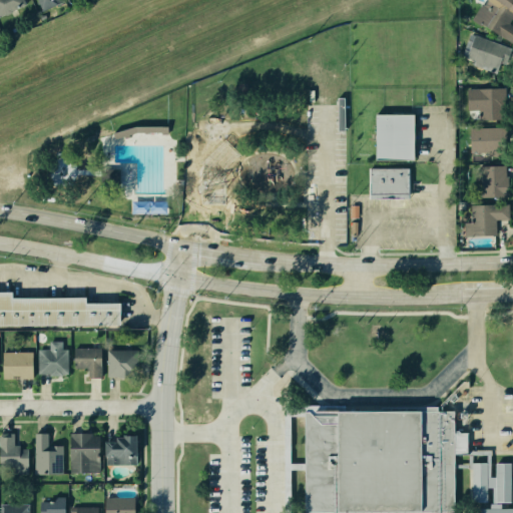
[(0,0),(23,0),(27,6),(0,15),(0,0)]
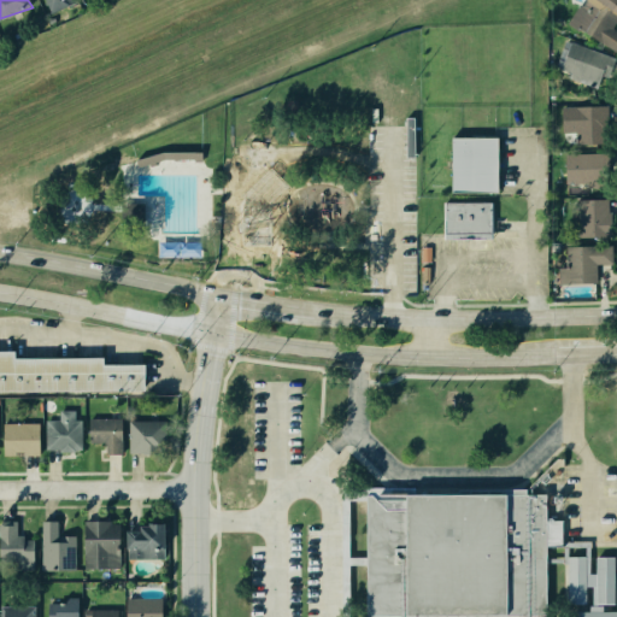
[(42,0),(72,0),(48,12),(42,0)]
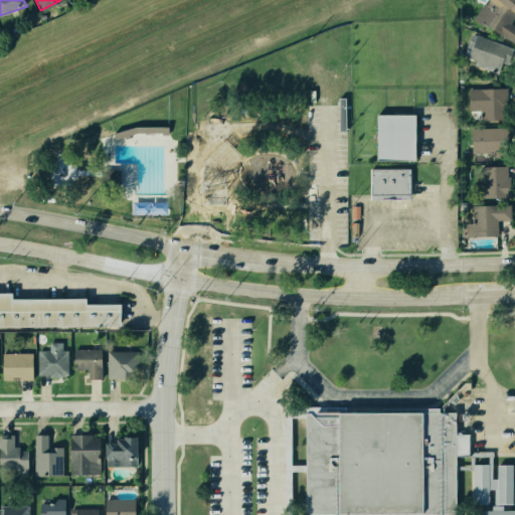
[(514,0),(487,0),(475,18),(514,45),(514,43),(514,20),(512,19),(514,14),(514,0)]
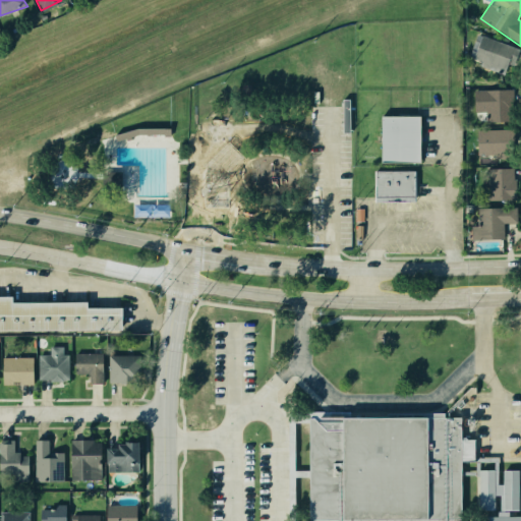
[(478,35),(466,61),(500,76),(512,49),(478,35)]
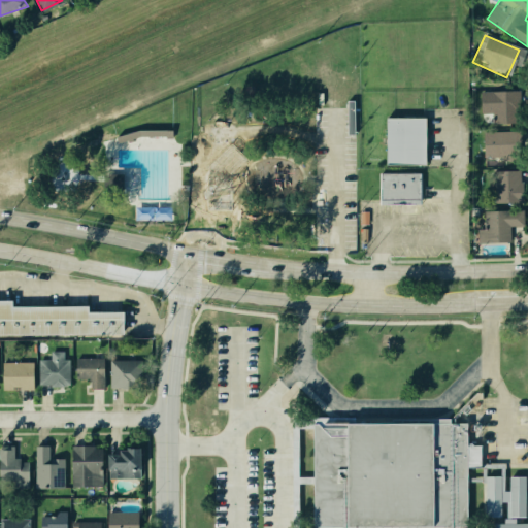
[(253,85),(253,95),(240,95),(240,86),(253,85)]
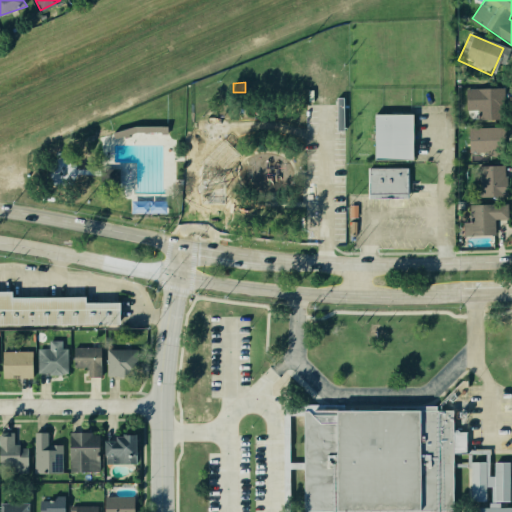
[(464,89),(465,113),(476,113),(476,122),(494,121),(493,88),(464,89)]
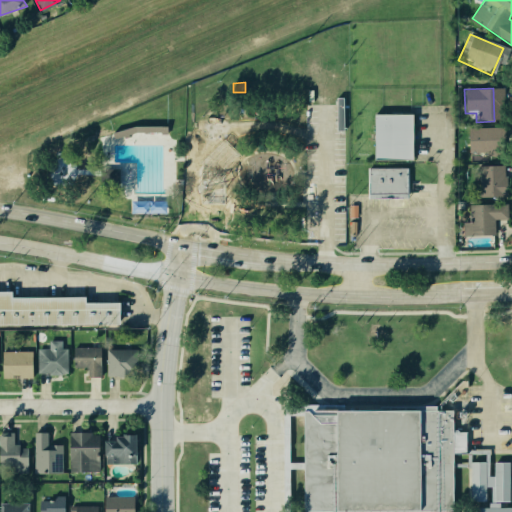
[(370,113),(370,161),(409,160),(409,113),(370,113)]
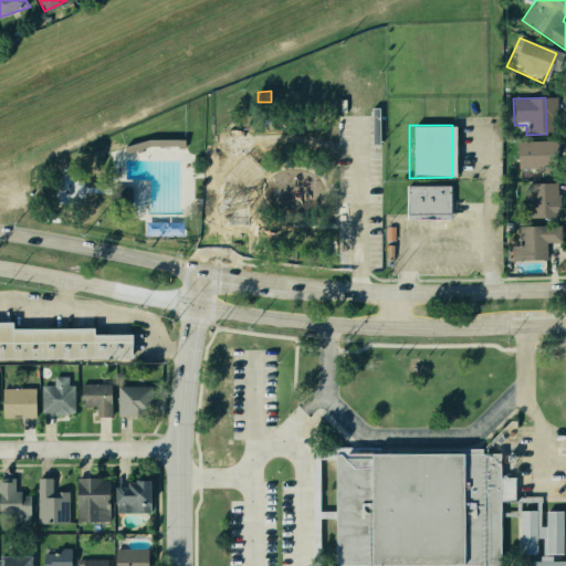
[(514,142),(514,173),(542,173),(541,142),(514,142)]
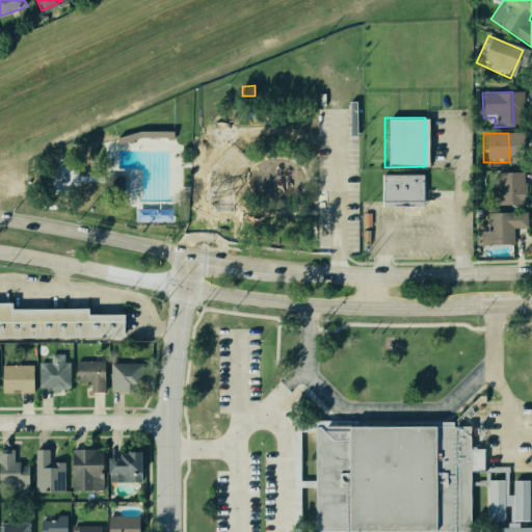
[(484,170),(485,208),(521,207),(520,169),(484,170)]
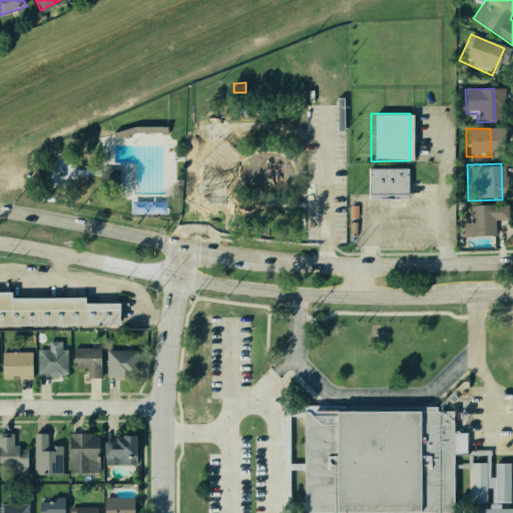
[(370,166),(370,197),(409,196),(408,165),(370,166)]
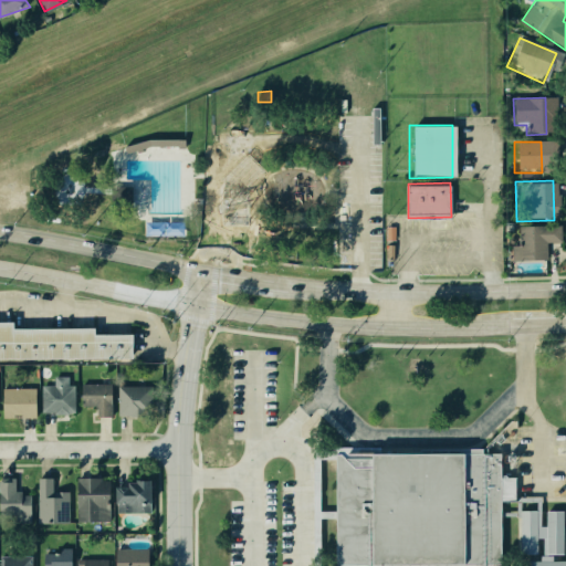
[(505,224),(506,268),(549,268),(549,243),(563,243),(562,223),(505,224)]
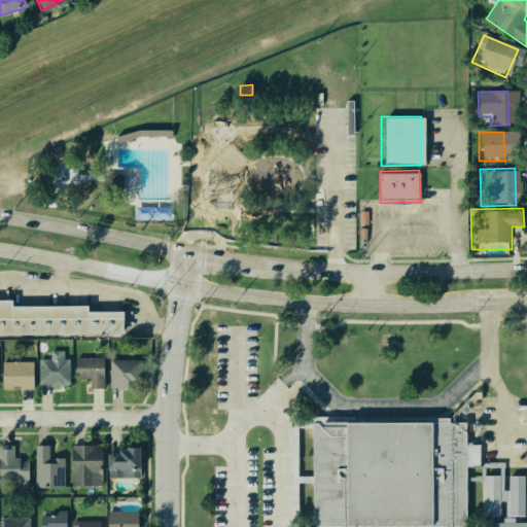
[(0,297),(0,339),(118,338),(118,311),(84,312),(83,305),(10,306),(10,297),(0,297)]
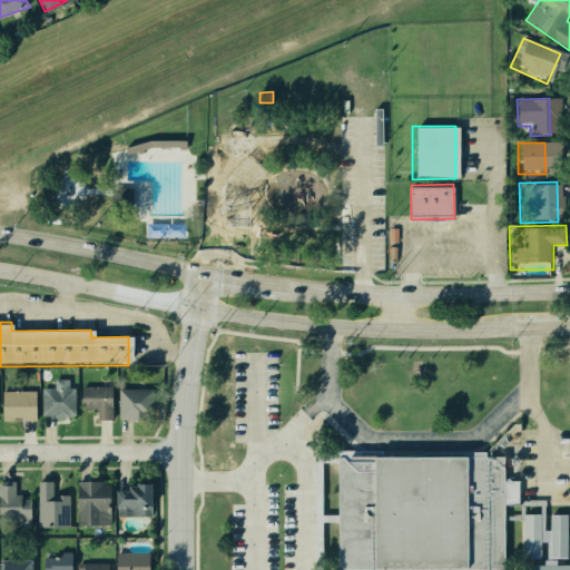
[(80,384),(80,410),(94,410),(94,422),(112,422),(111,383),(80,384)]
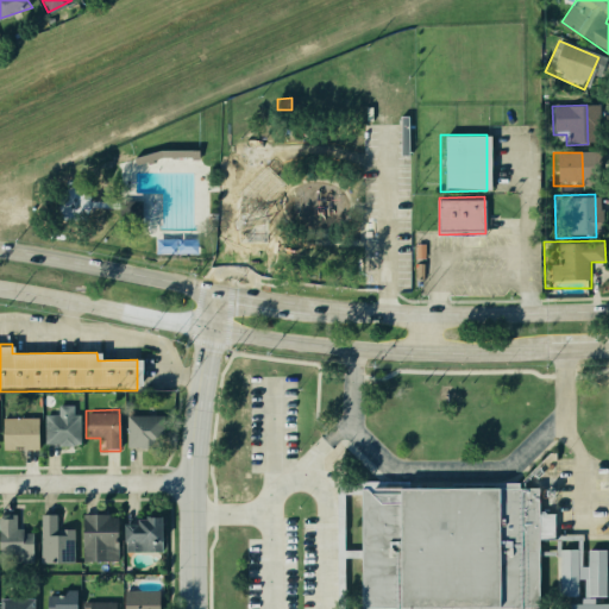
[(43,415),(44,450),(79,450),(77,414),(43,415)]
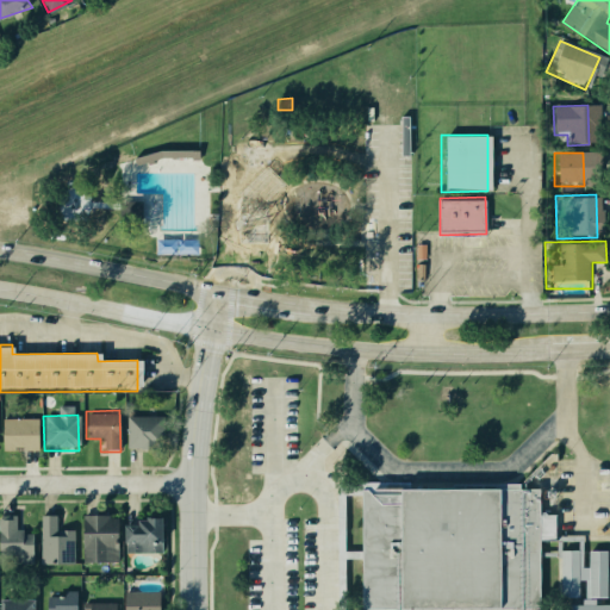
[(128,416),(128,452),(157,452),(159,417),(128,416)]
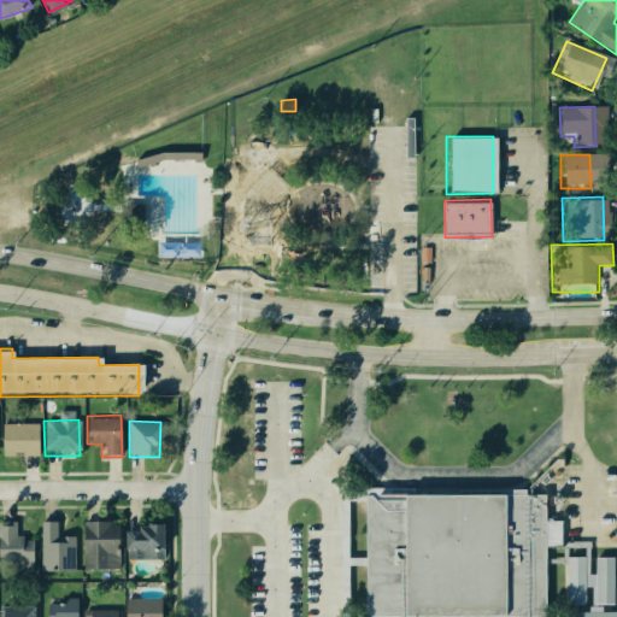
[(5,423),(39,423),(39,457),(5,457),(5,423)]
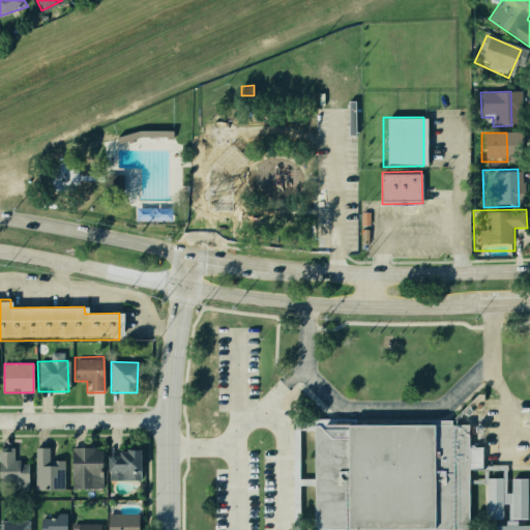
[(314,529),(314,421),(468,420),(468,529),(314,529)]
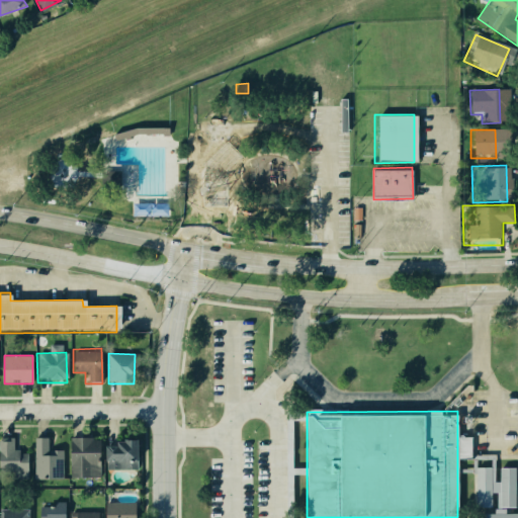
[(68,435),(69,476),(99,476),(98,435),(68,435)]
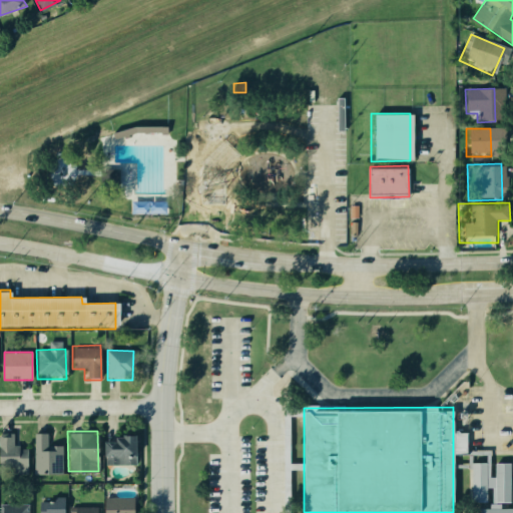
[(31,432),(31,475),(61,475),(61,445),(41,445),(41,432),(31,432)]
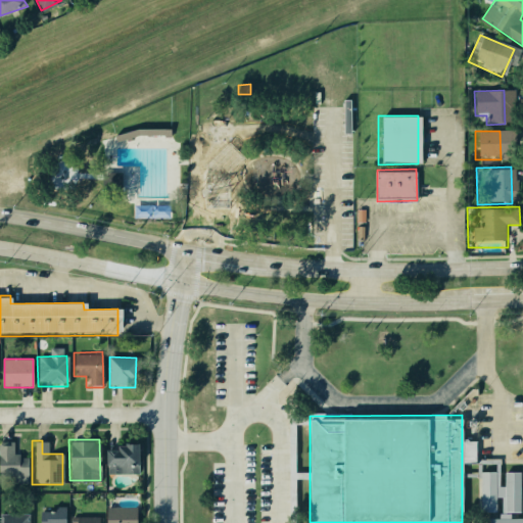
[(0,441),(13,441),(13,459),(22,459),(24,485),(0,485),(0,441)]
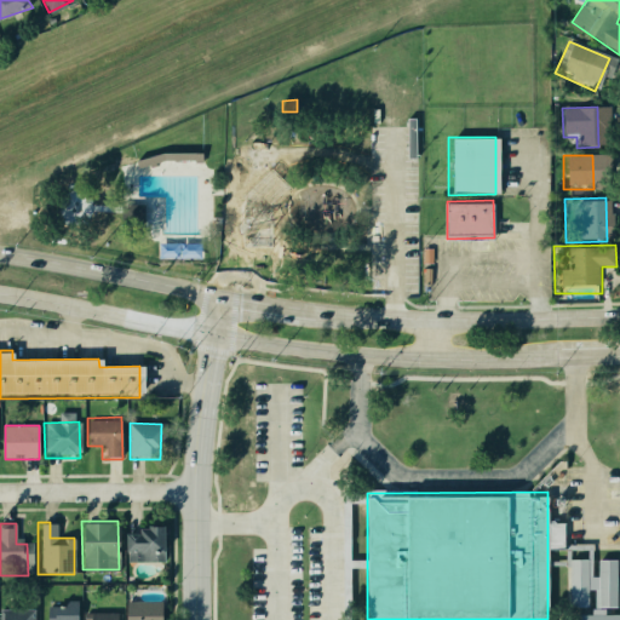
[(161,523),(161,555),(128,555),(127,523),(161,523)]
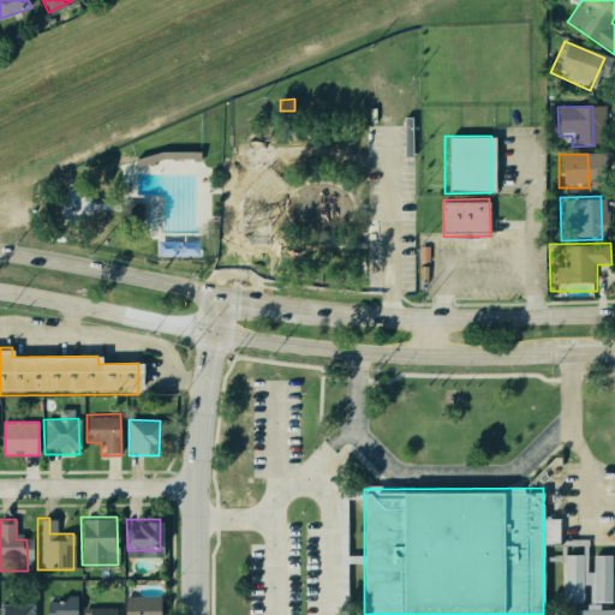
[(565,555),(581,554),(583,596),(565,596),(565,555)]
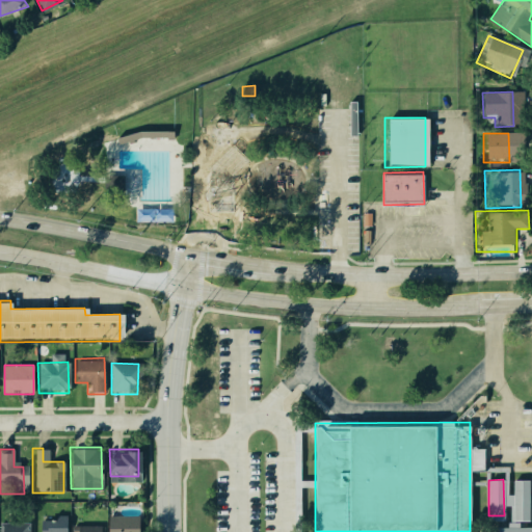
[(513,480),(529,480),(529,519),(513,519),(513,480)]
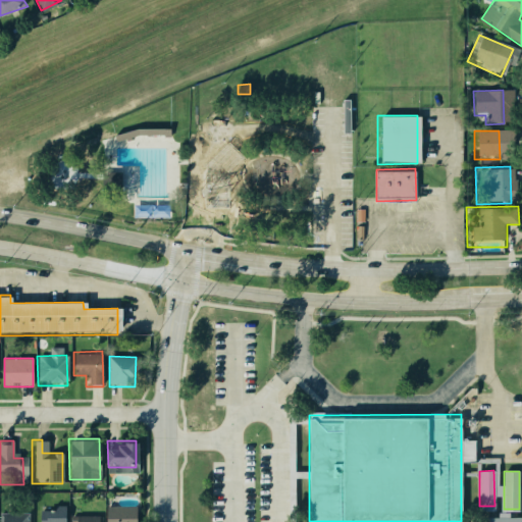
[(41,512),(40,521),(67,521),(68,506),(51,505),(50,513),(41,512)]
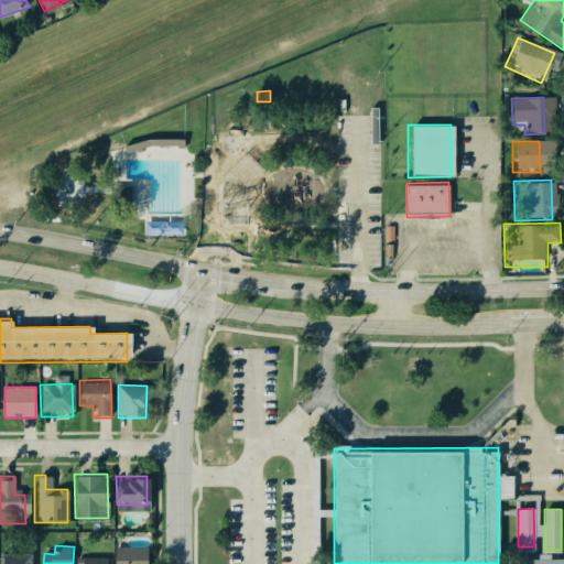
[(112,548),(111,563),(147,563),(148,549),(112,548)]
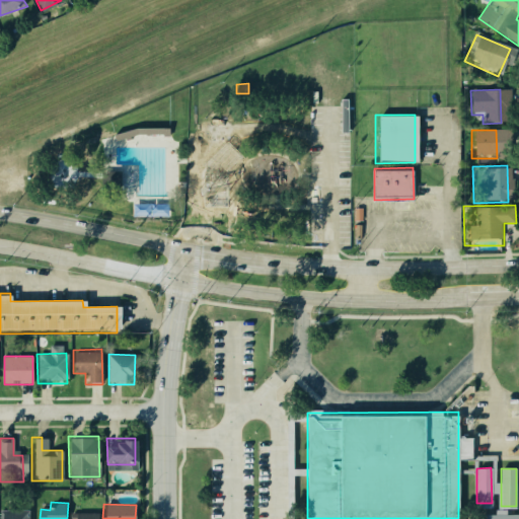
[(1,518),(1,511),(29,510),(29,518),(1,518)]
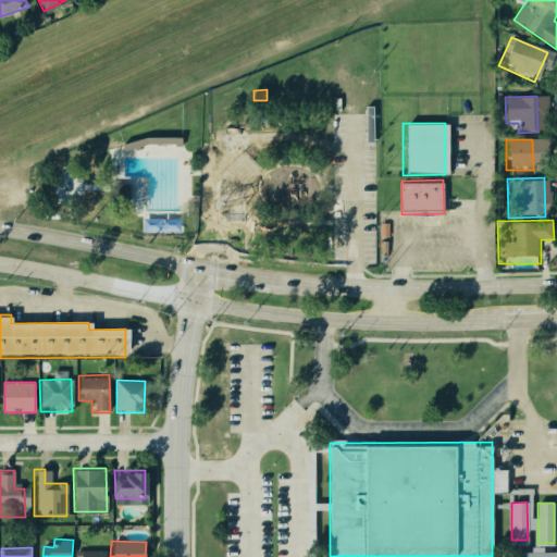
[(76,548),(76,556),(104,556),(104,547),(76,548)]
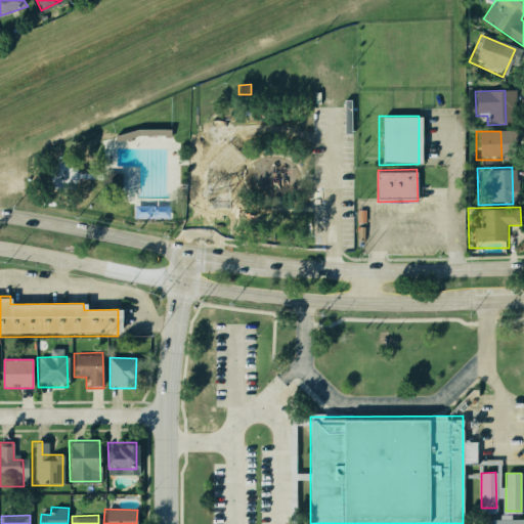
[(523,523),(523,519),(512,519),(512,515),(500,515),(500,520),(485,519),(485,523),(523,523)]
